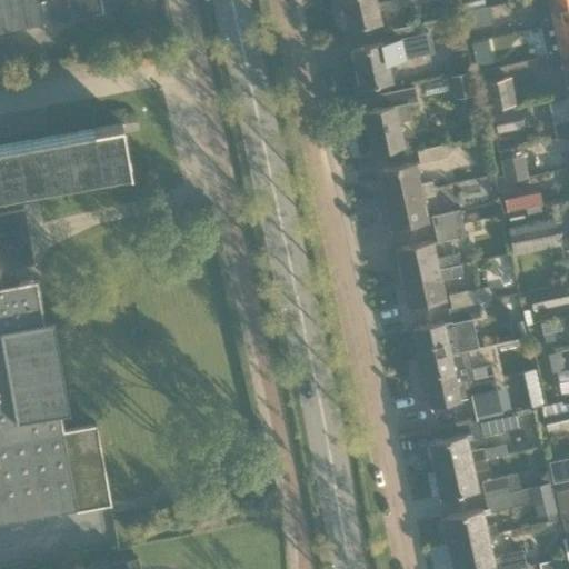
[(0,0),(0,31),(70,16),(71,18),(102,11),(99,0),(0,0)]
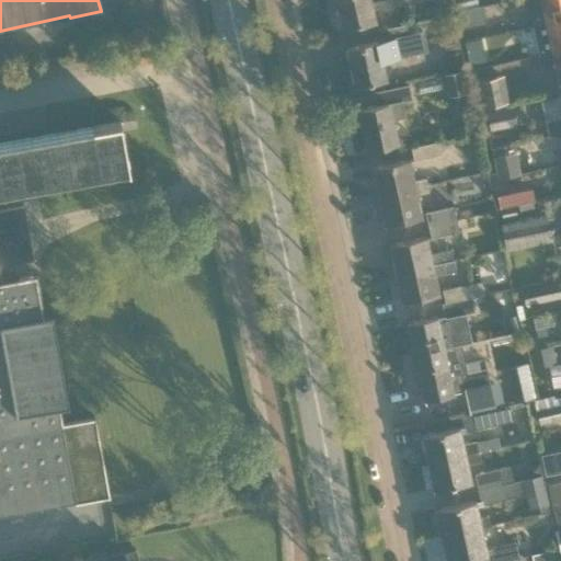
[(334,0),(342,29),(375,21),(371,2),(381,0),(334,0)]
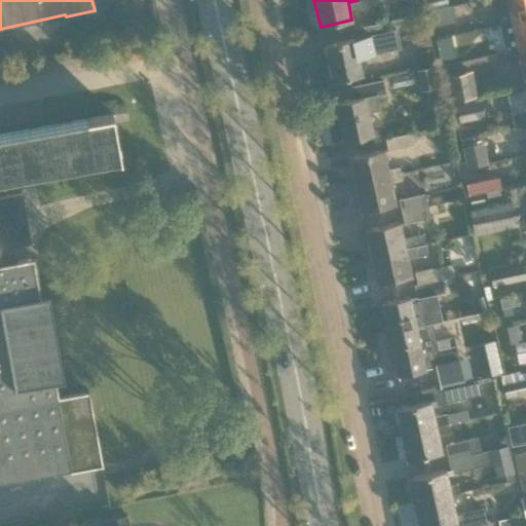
[(424,4),(426,11),(443,7),(441,0),(424,4)]
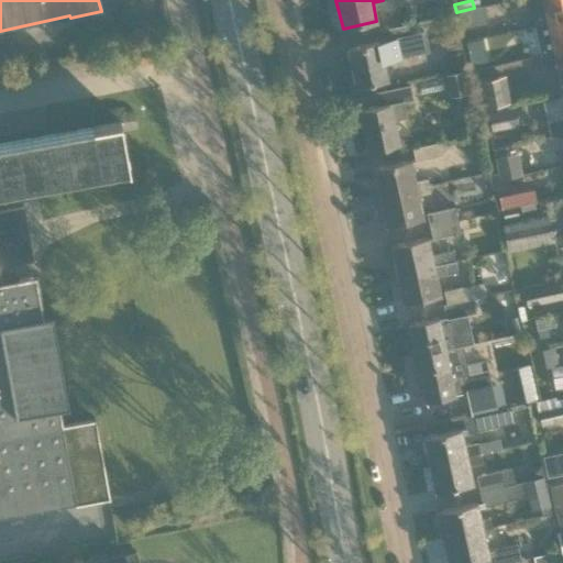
[(562,0),(528,0),(531,11),(534,28),(548,24),(562,21),(562,0)]
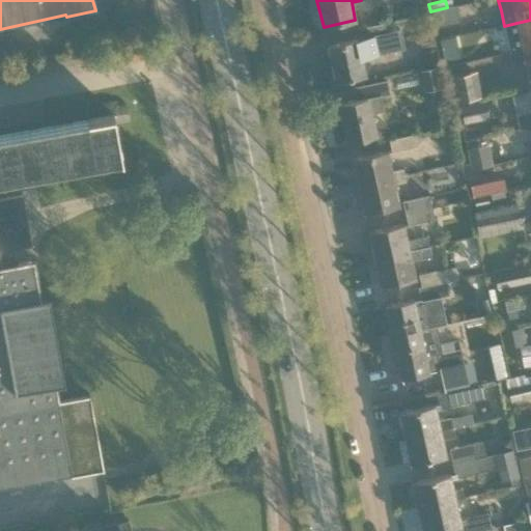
[(430,11),(435,29),(460,24),(456,5),(430,11)]
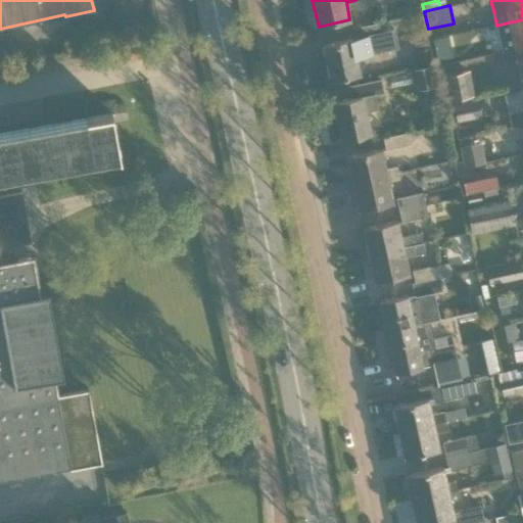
[(522,19),(509,22),(496,26),(503,52),(515,50),(515,48),(522,46),(522,19)]
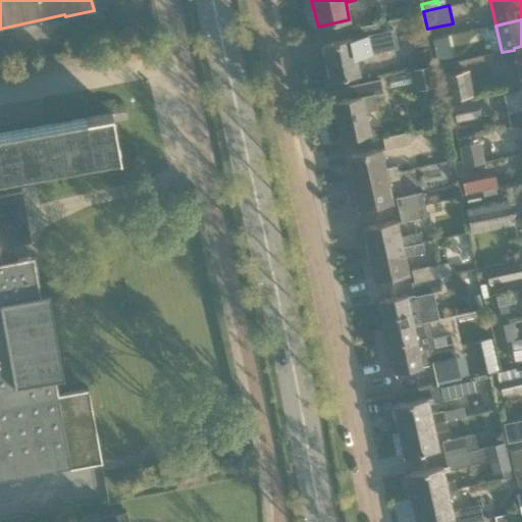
[(351,39),(321,46),(329,80),(358,73),(354,56),(392,47),(386,27),(385,21),(374,23),(353,29),(356,41),(351,42),(351,39)]
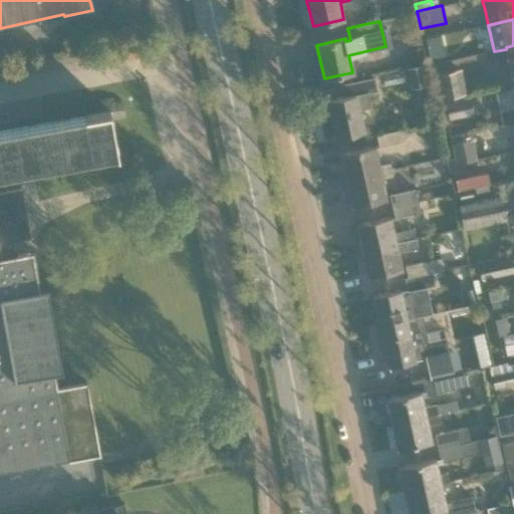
[(440,35),(427,37),(431,56),(444,54),(440,35)]
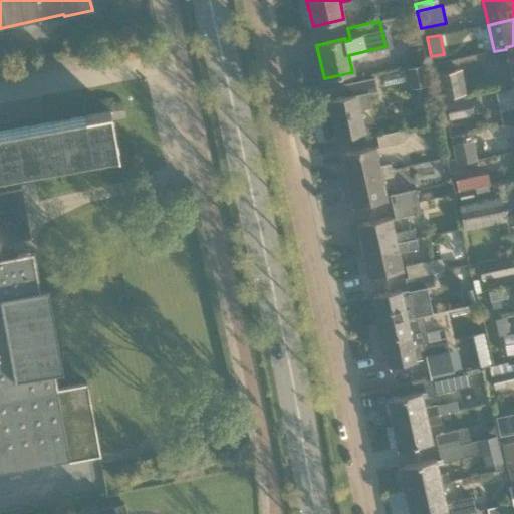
[(494,51),(492,52),(495,65),(500,64),(509,62),(512,75),(513,74),(513,45),(506,47),(506,49),(494,51)]
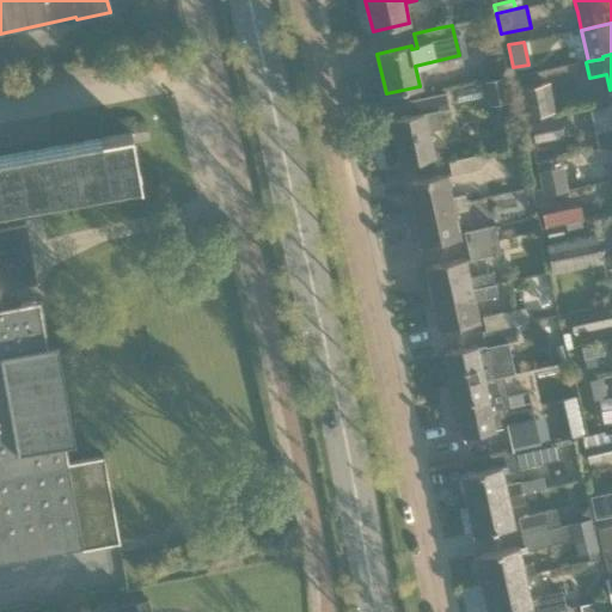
[(488,106),(508,103),(503,78),(483,81),(488,106)]
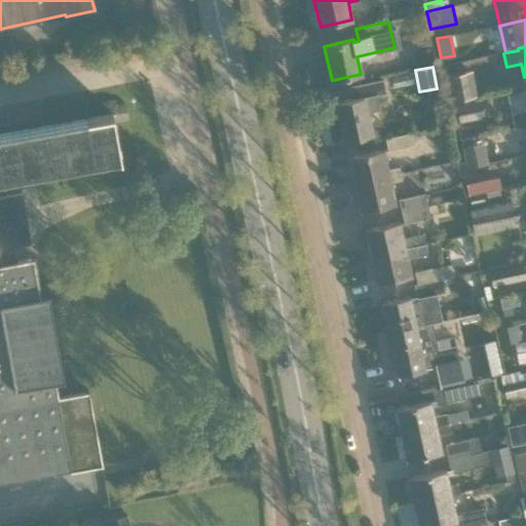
[(443,77),(449,102),(478,96),(472,70),(443,77)]
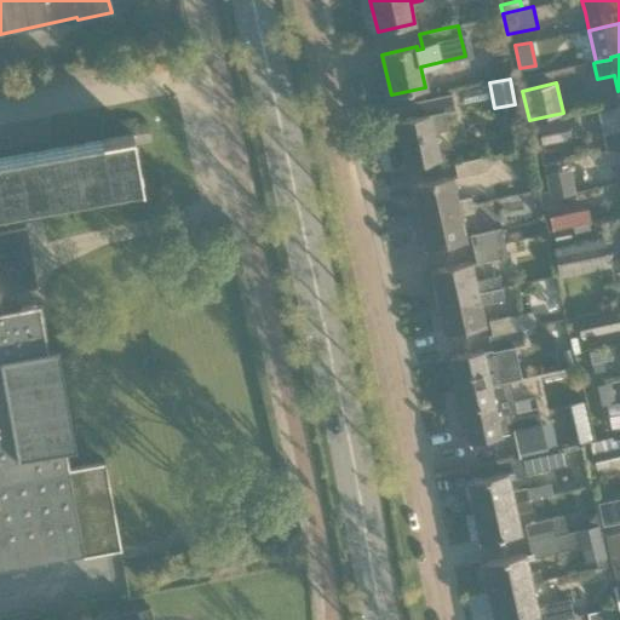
[(445,113),(454,110),(451,96),(413,103),(415,118),(396,121),(406,164),(437,158),(432,133),(448,130),(445,113)]
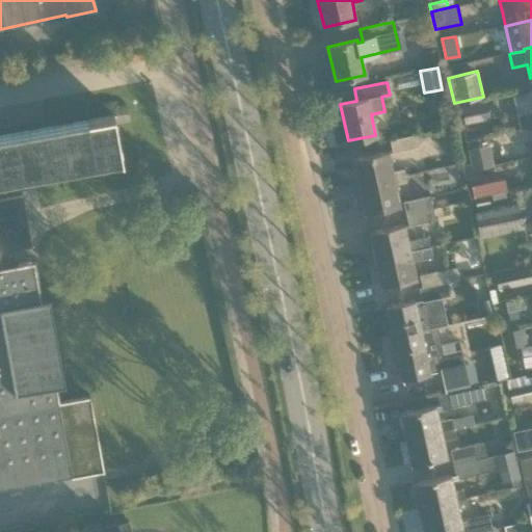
[(460,106),(464,124),(489,118),(485,101),(460,106)]
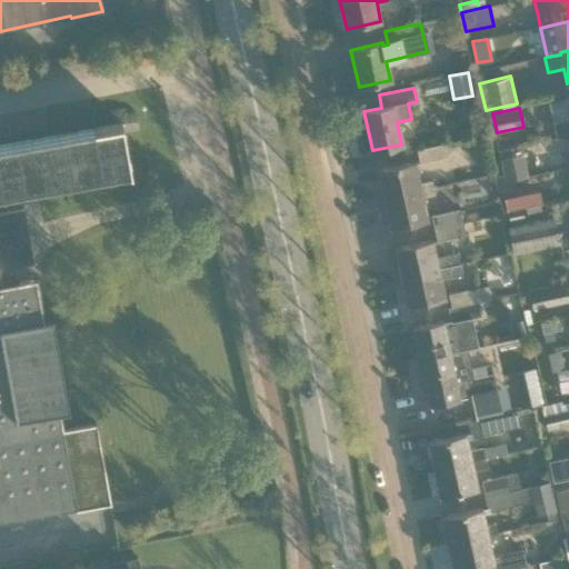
[(568,119),(551,123),(555,139),(568,136),(568,119)]
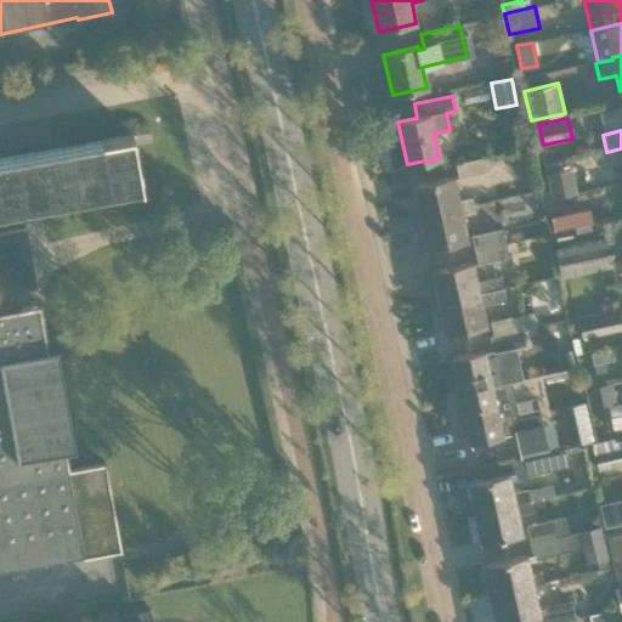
[(0,571),(120,550),(105,462),(68,469),(64,452),(75,450),(57,352),(47,354),(39,306),(23,309),(21,290),(39,287),(28,227),(0,231),(0,213),(141,187),(131,134),(0,157),(0,571)]
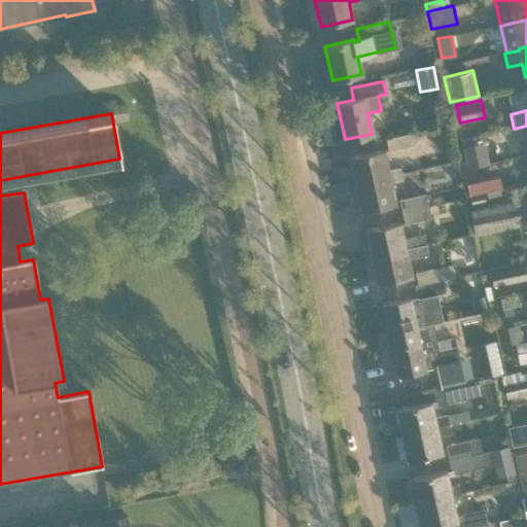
[(386,139),(388,151),(414,145),(412,134),(386,139)]
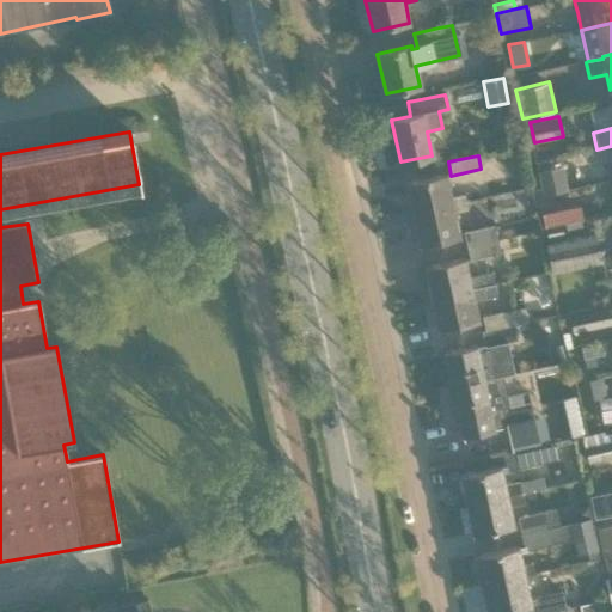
[(538,171),(543,195),(562,191),(557,167),(538,171)]
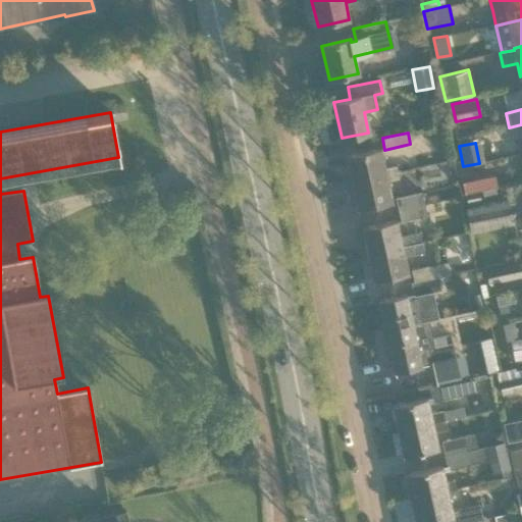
[(346,156),(351,179),(396,170),(395,166),(384,168),(380,149),(346,156)]
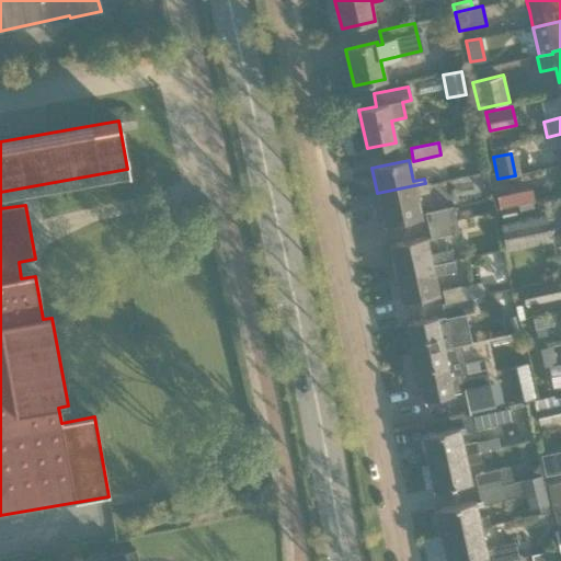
[(377,193),(384,224),(421,216),(416,193),(427,191),(425,183),(377,193)]
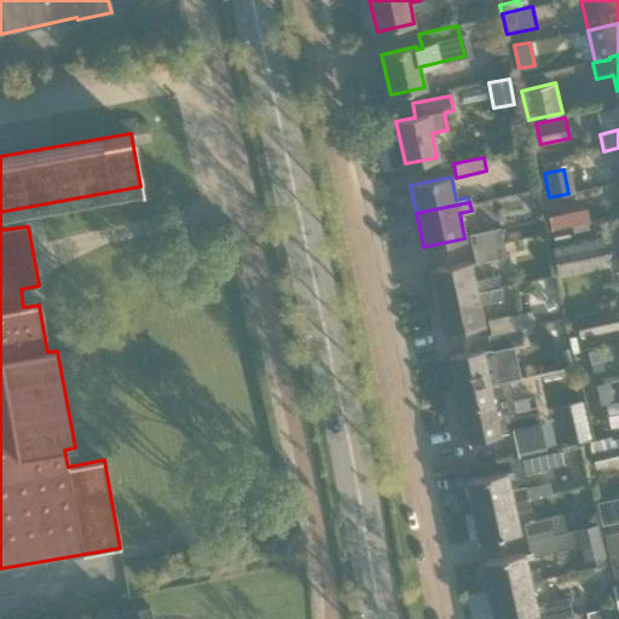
[(578,208),(549,214),(553,229),(580,223),(578,208)]
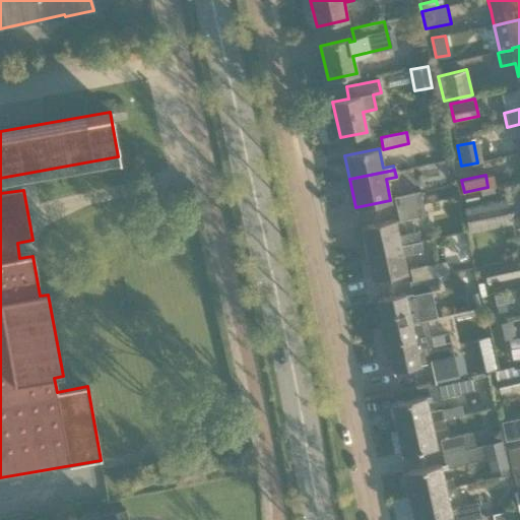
[(394,196),(396,208),(423,203),(419,191),(394,196)]
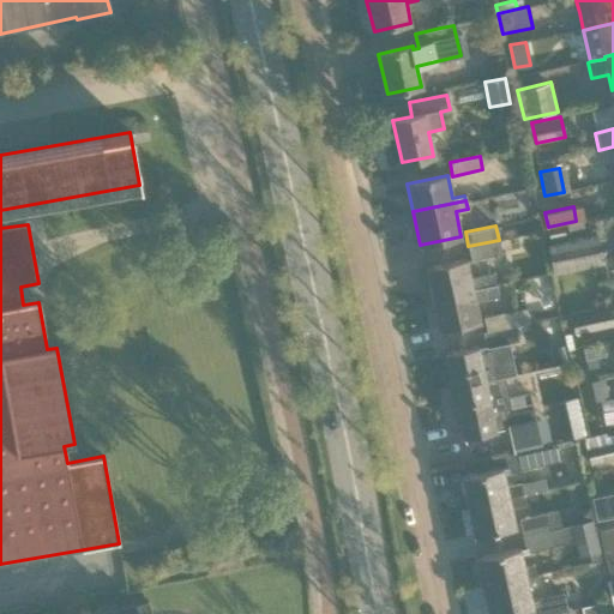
[(549,241),(565,238),(563,226),(548,229),(549,241)]
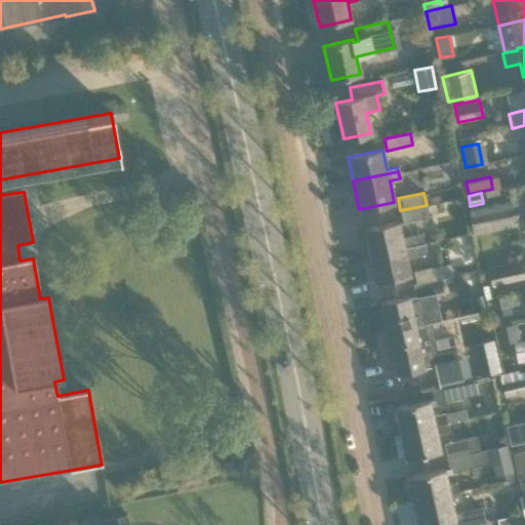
[(469,210),(473,233),(516,225),(511,202),(469,210)]
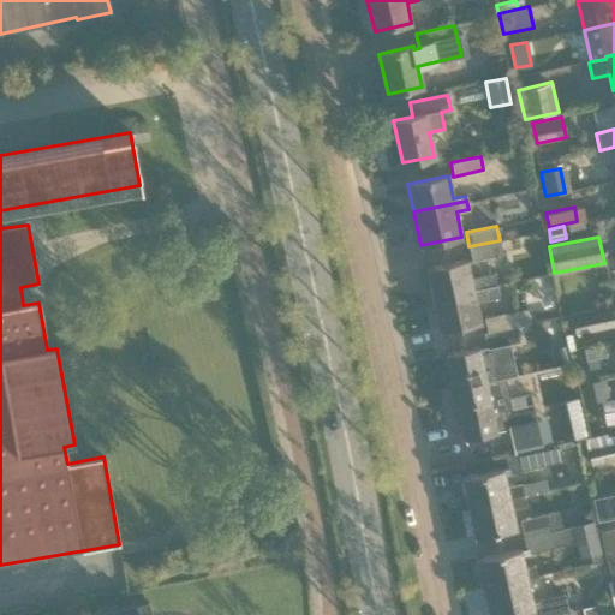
[(502,254),(500,240),(469,246),(472,261),(502,254)]
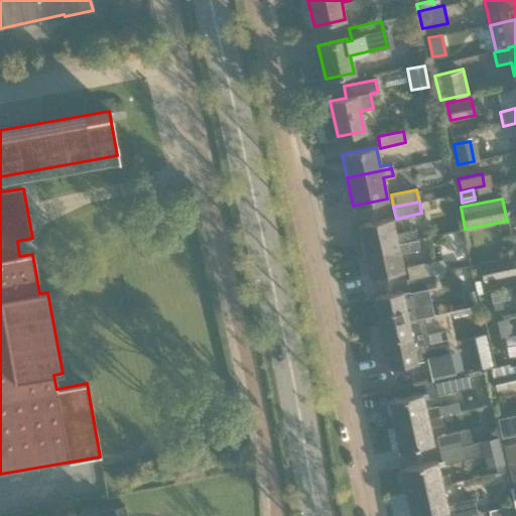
[(357,226),(363,251),(416,239),(413,230),(395,234),(391,218),(357,226)]
